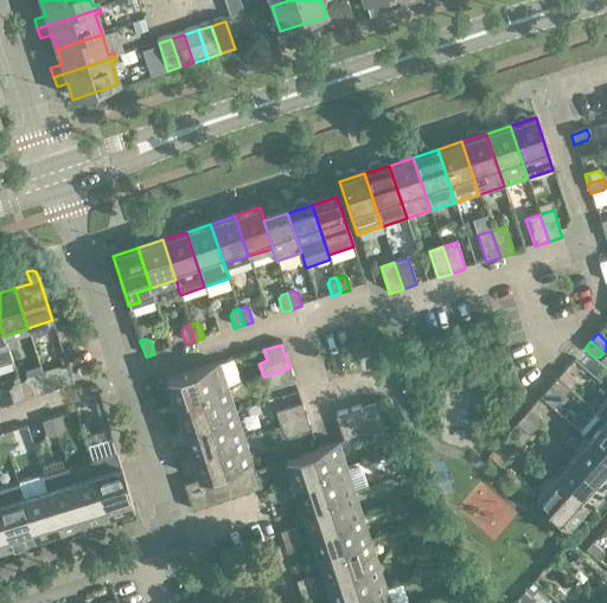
[(218,364),(166,382),(174,406),(227,389),(218,364)]
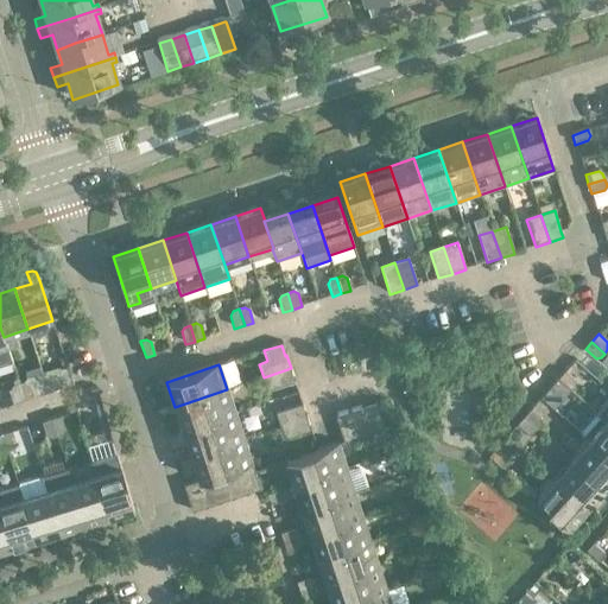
[(64,387),(74,385),(68,368),(62,370),(59,374),(64,387)]
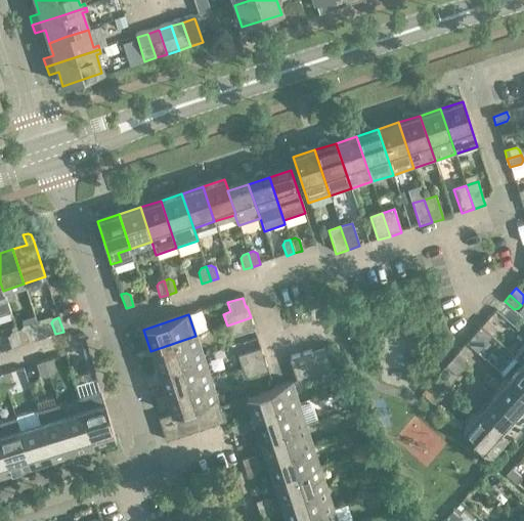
[(251,317),(227,326),(231,338),(255,331),(251,317)]
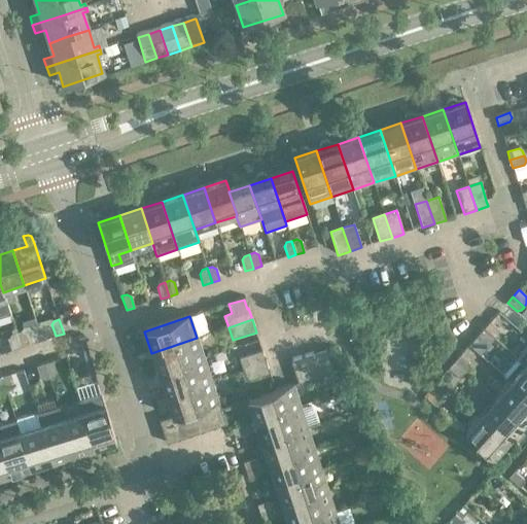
[(498,332),(489,323),(483,329),(494,340),(498,336),(498,332)]
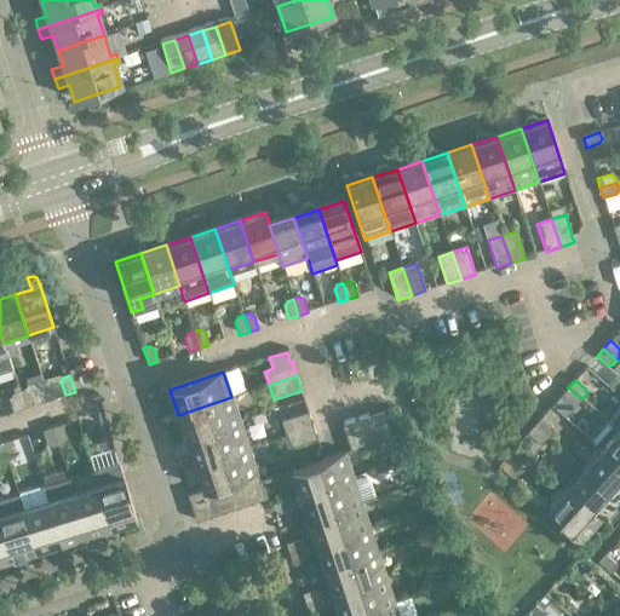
[(581,399),(568,387),(562,395),(573,404),(578,404),(581,399)]
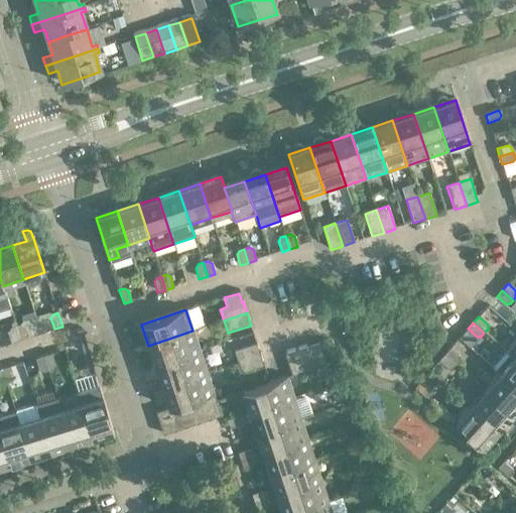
[(16,327),(20,340),(28,338),(25,327),(21,325),(16,327)]
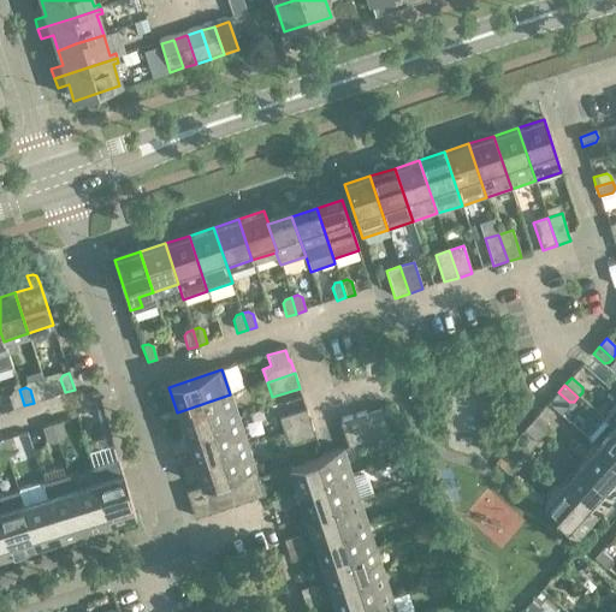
[(11,396),(15,409),(24,405),(19,390),(13,391),(11,396)]
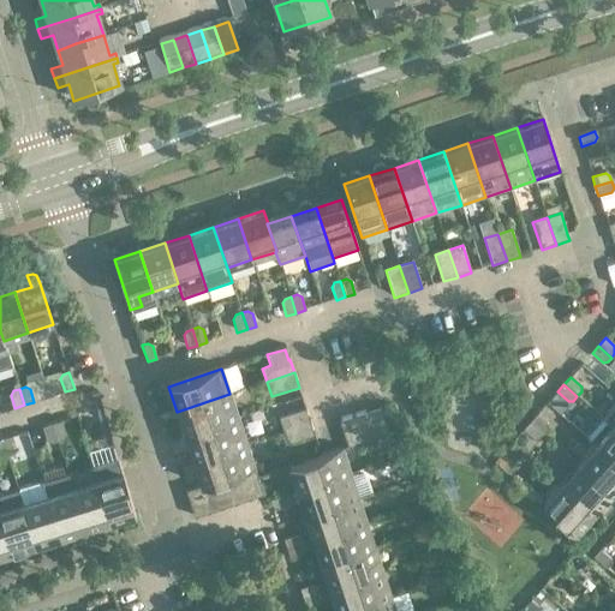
[(87,407),(100,403),(97,394),(81,399),(83,405),(87,407)]
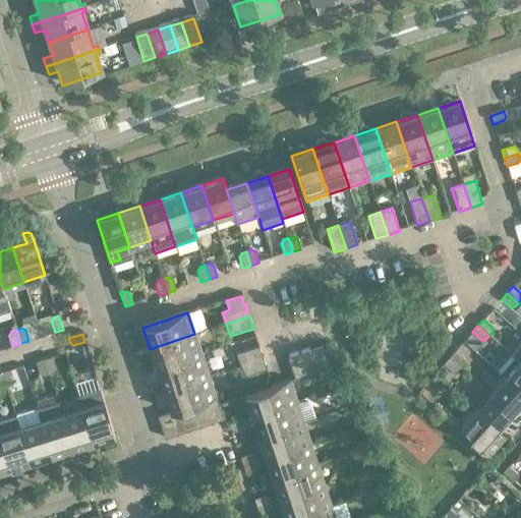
[(194,334),(150,349),(157,369),(201,355),(194,334)]
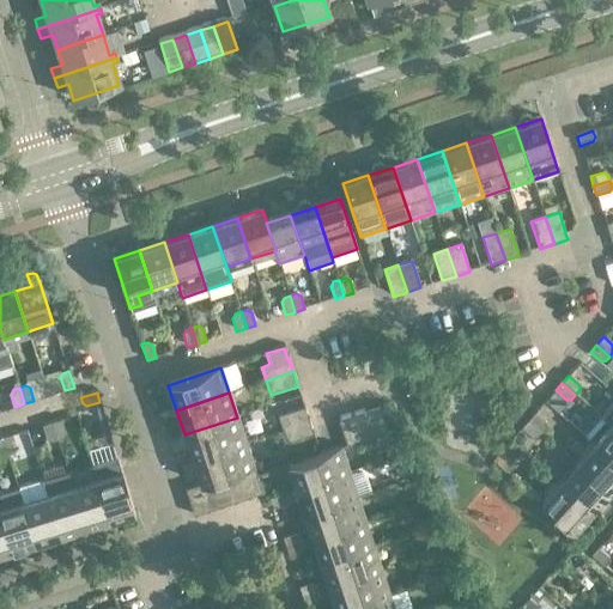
[(388,433),(380,407),(378,406),(365,410),(375,438),(388,433)]
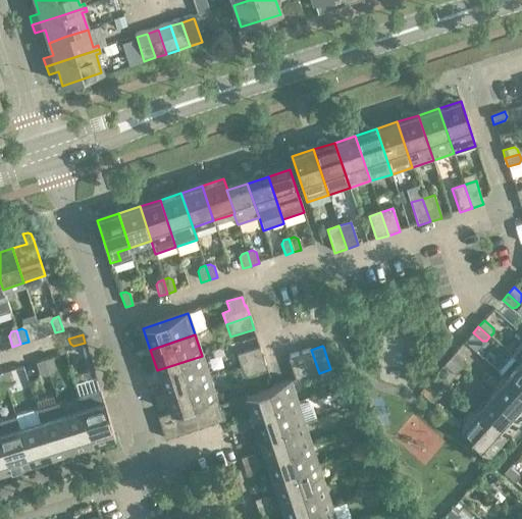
[(260,347),(259,348),(237,355),(240,366),(263,358),(260,347)]
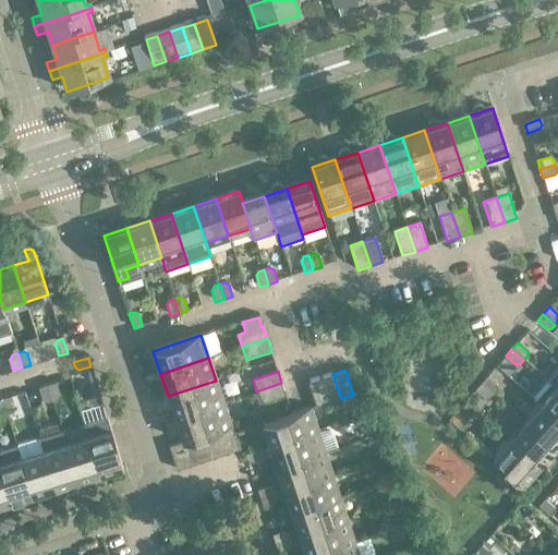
[(332,374),(320,378),(328,402),(341,399),(332,374)]
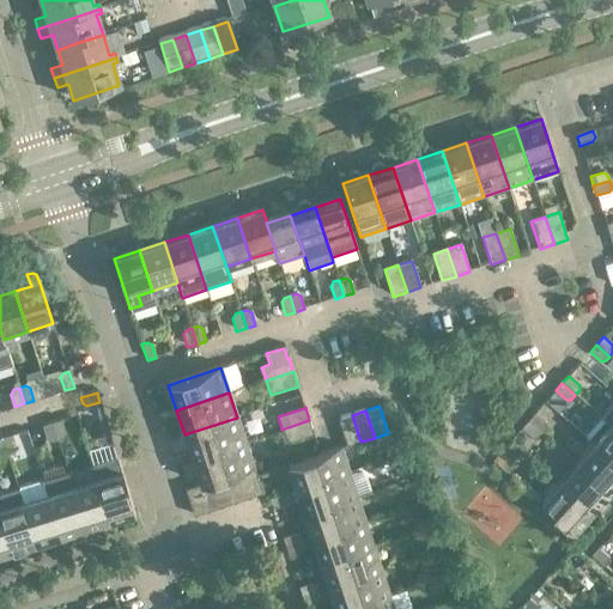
[(545,422),(535,414),(528,421),(541,433),(546,428),(545,422)]
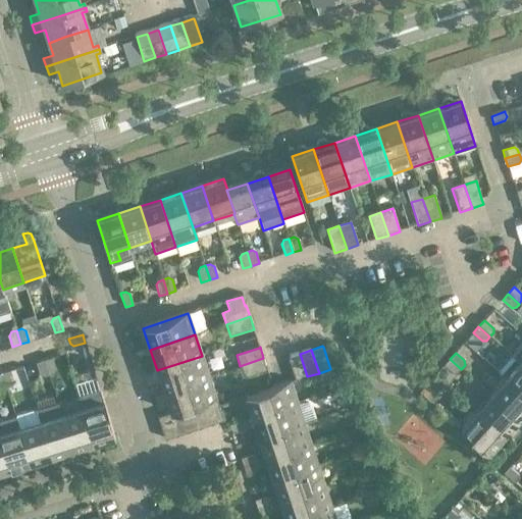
[(300,354),(288,357),(295,380),(307,376),(300,354)]
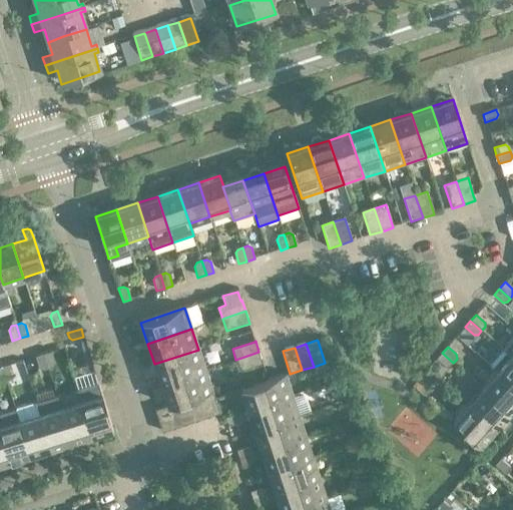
[(198,350),(154,364),(160,385),(205,370),(198,350)]
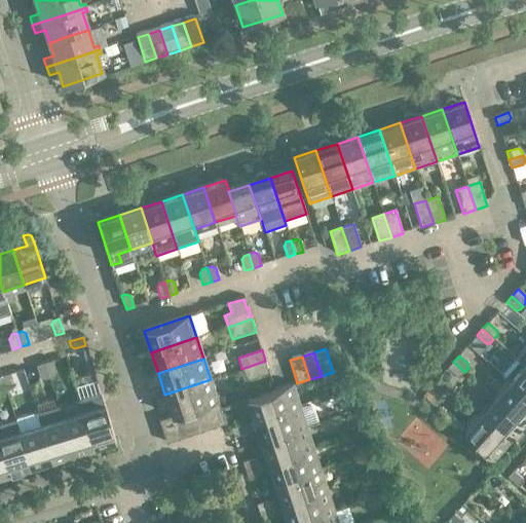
[(500,375),(510,382),(525,398),(525,368),(524,366),(515,359),(500,375)]
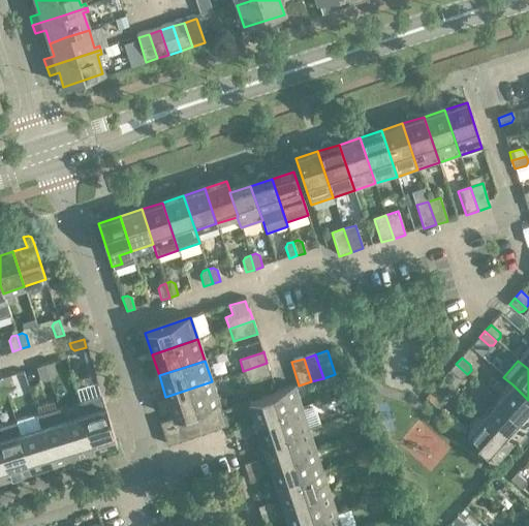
[(56,374),(53,363),(44,366),(49,380),(54,378),(56,374)]
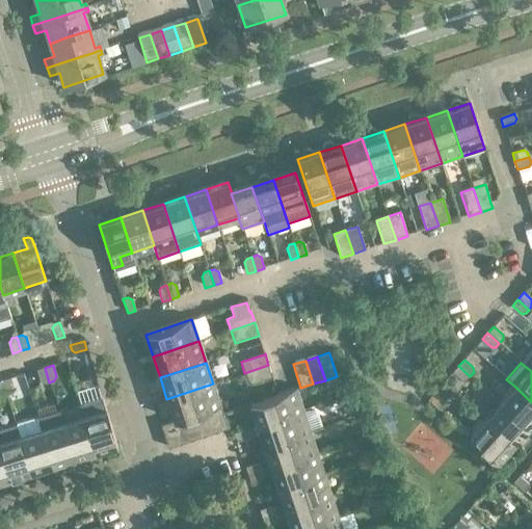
[(268,365),(244,373),(248,386),(272,377),(268,365)]
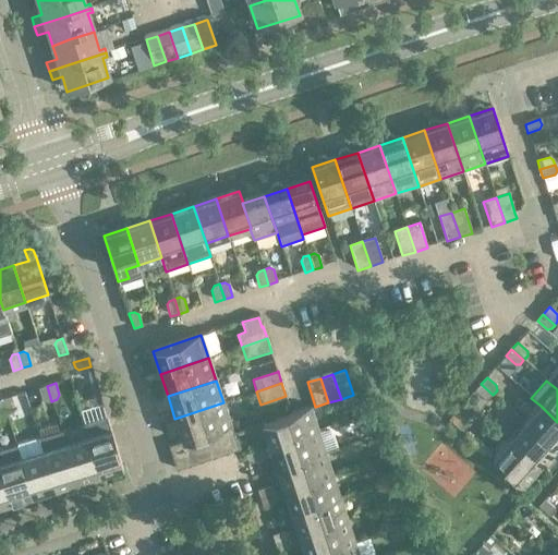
[(493,395),(481,384),(475,390),(484,399),(488,399),(493,395)]
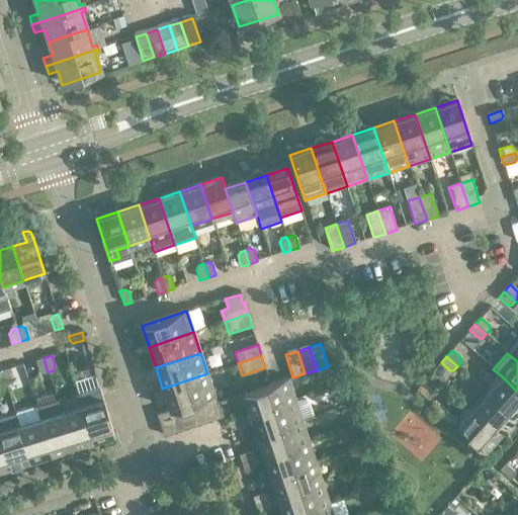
[(48,372),(44,358),(35,360),(39,371),(42,373),(48,372)]
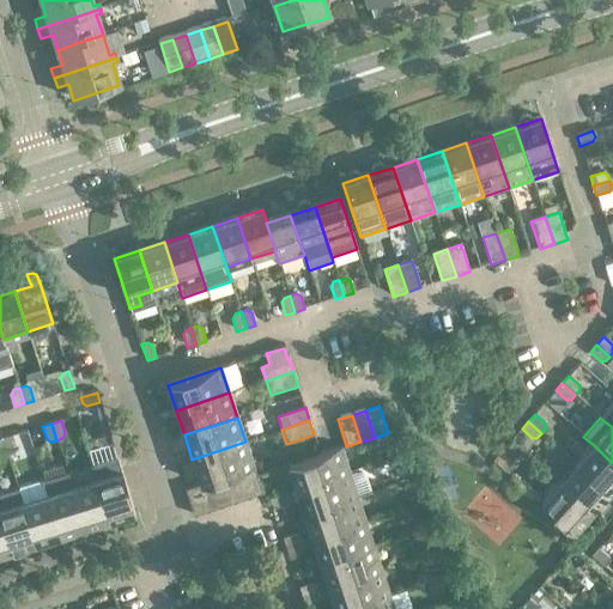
[(16,449),(12,436),(2,438),(7,455),(13,454),(16,449)]
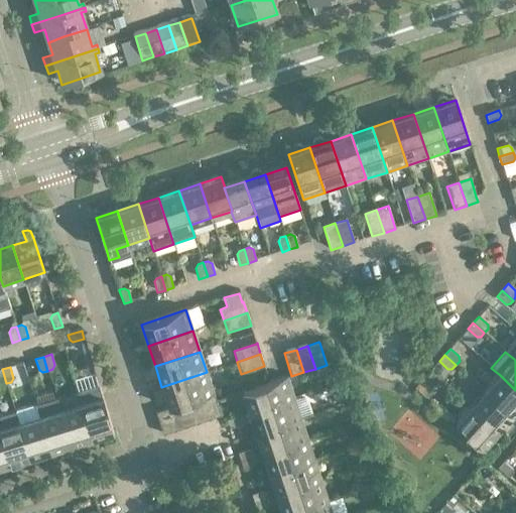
[(57,372),(49,375),(51,382),(59,380),(57,372)]
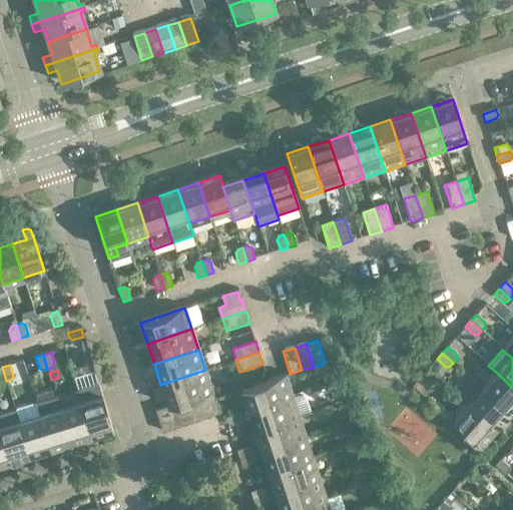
[(160,385),(167,406),(168,406),(178,403),(189,399),(200,395),(211,391),(212,391),(205,370),(160,385)]
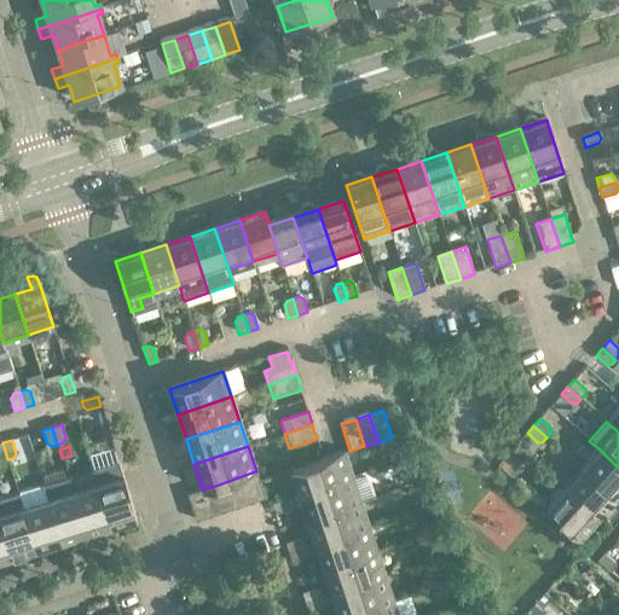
[(618,492),(618,468),(600,450),(582,470),(614,498),(618,492)]
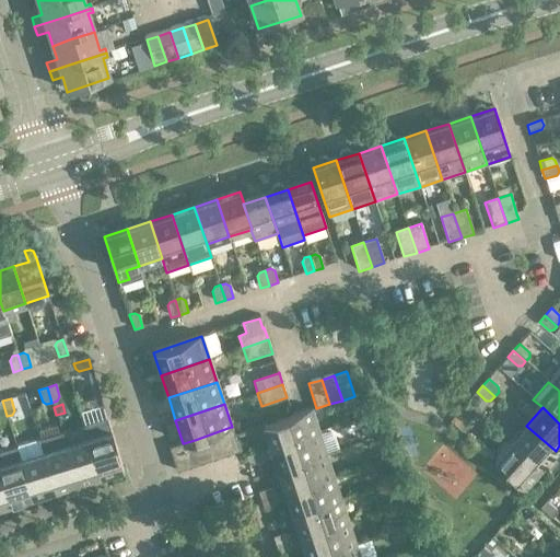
[(312,409),(292,416),(263,426),(270,449),(319,433),(312,409)]
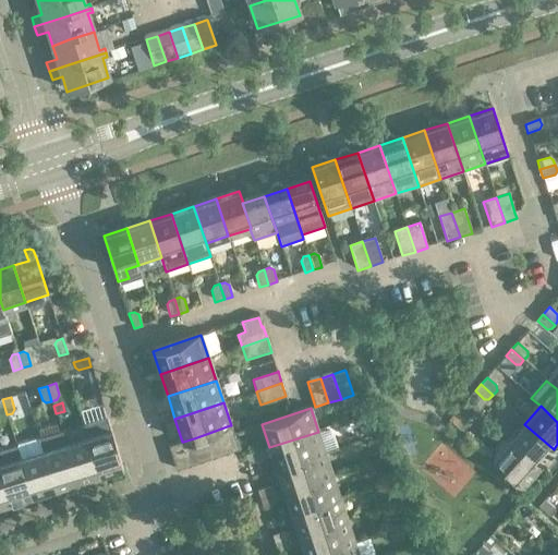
[(459,429),(464,422),(455,413),(449,420),(459,429)]
